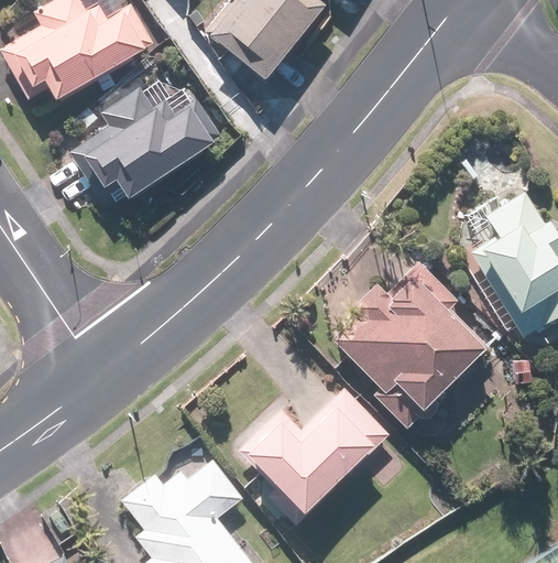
[(52,100),(140,52),(130,35),(146,26),(131,0),(130,0),(115,9),(110,0),(70,0),(25,25),(31,35),(3,51),(29,98),(45,89),(52,100)]
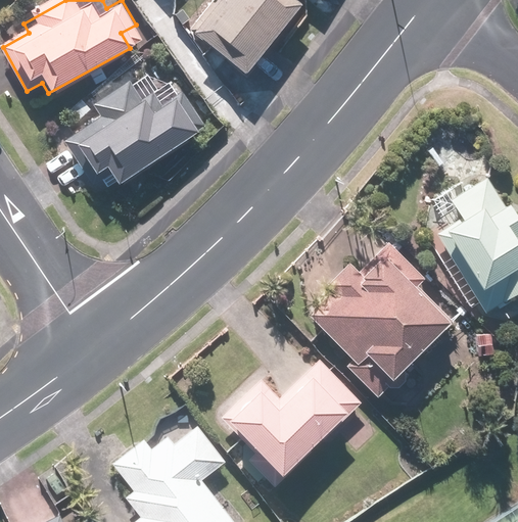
[(214,0),(190,32),(245,75),(300,4),(294,0),(214,0)]
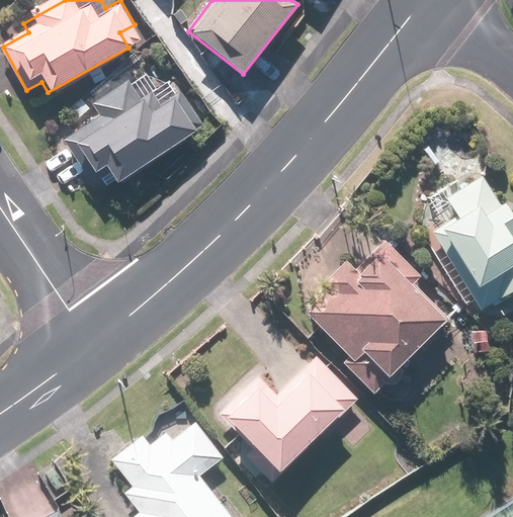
[(118,186),(197,131),(188,117),(196,112),(179,87),(159,101),(152,92),(140,100),(127,83),(92,108),(99,119),(64,145),(91,183),(108,171),(118,186)]
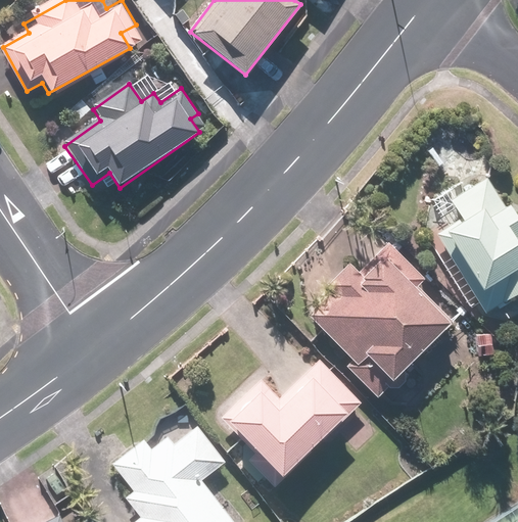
[(428,239),(441,263),(451,256),(483,315),(517,295),(517,222),(495,180),(428,217),(438,234),(428,239)]
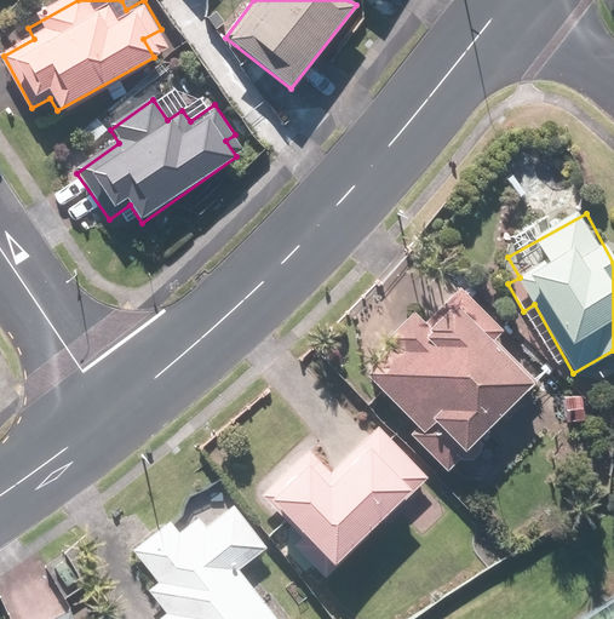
[(411,434),(448,473),(535,389),(495,348),(509,334),(463,286),(426,321),(414,309),(390,332),(396,339),(363,372),(417,429),(411,434)]
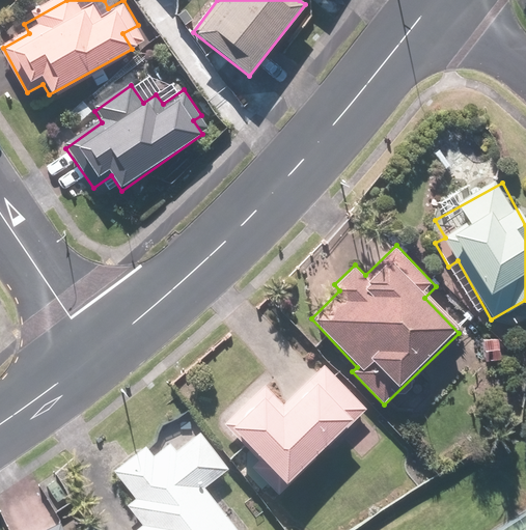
[(274,494),(367,410),(328,366),(284,406),(265,384),(222,422),(259,463),(247,473),(264,491),(269,486),(274,494)]
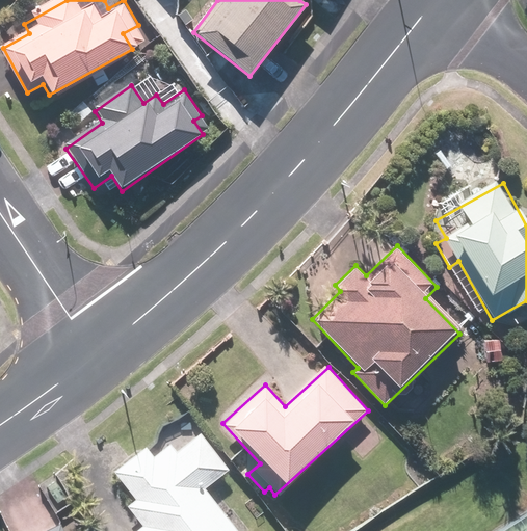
[(128,506),(143,526),(137,530),(238,530),(205,490),(232,469),(202,432),(180,451),(173,443),(157,455),(150,446),(115,475),(136,499),(128,506)]
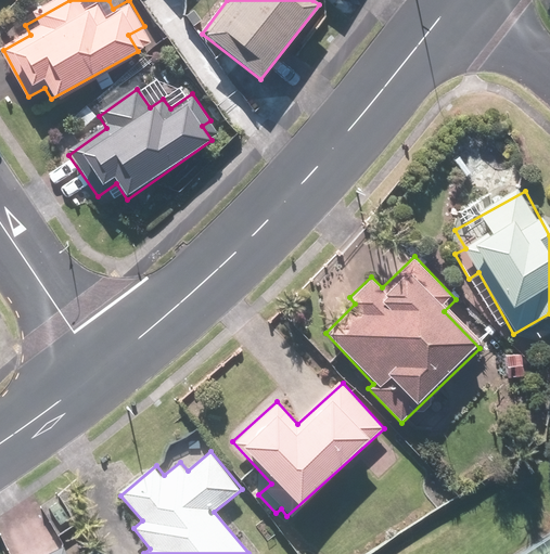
All buildings are outlined.
